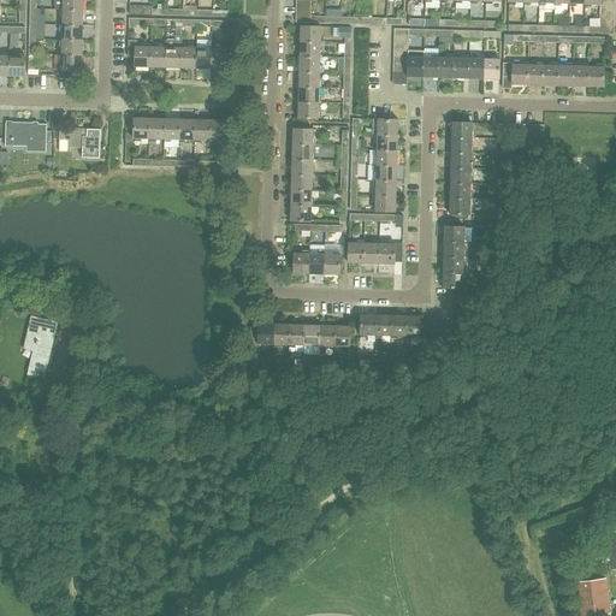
[(84,11),(84,0),(63,0),(64,10),(84,11)]
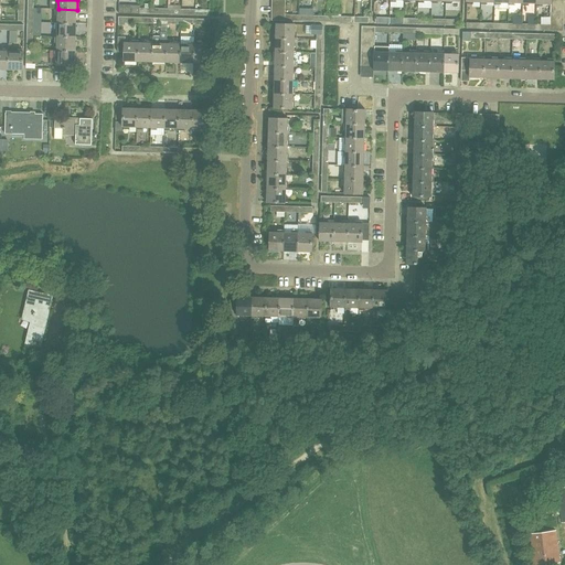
[(77,23),(77,10),(59,9),(57,23),(77,23)]
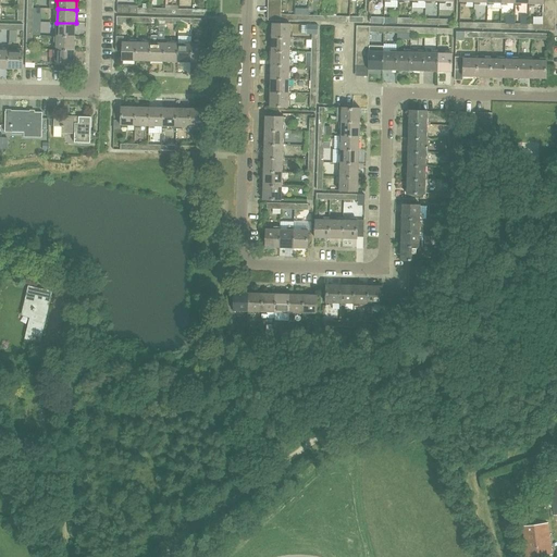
[(76,23),(57,23),(57,36),(75,37),(76,23)]
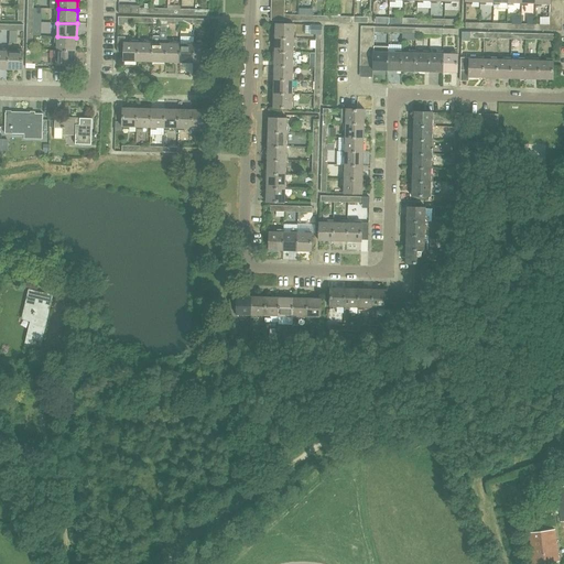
[(275,24),(274,39),(294,39),(294,24),(275,24)]
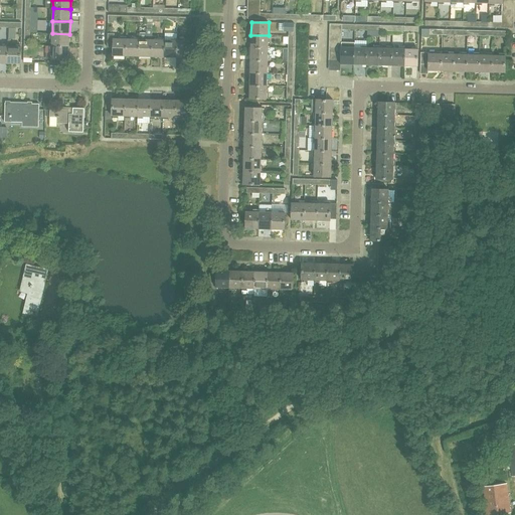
[(139,57),(152,57),(152,39),(152,29),(147,29),(147,33),(140,33),(140,39),(139,57)]
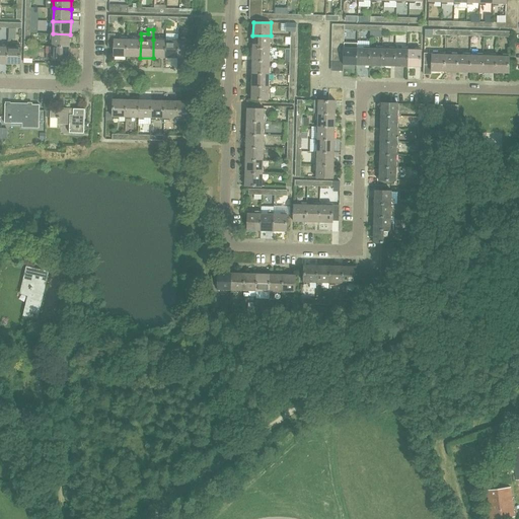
[(458,40),(458,35),(458,30),(446,30),(446,35),(454,35),(454,40),(458,40)]
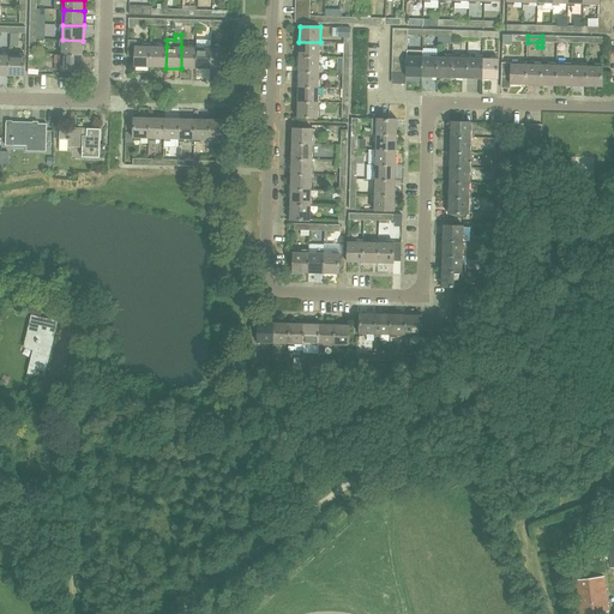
[(83,55),(83,41),(62,40),(61,55),(83,55)]
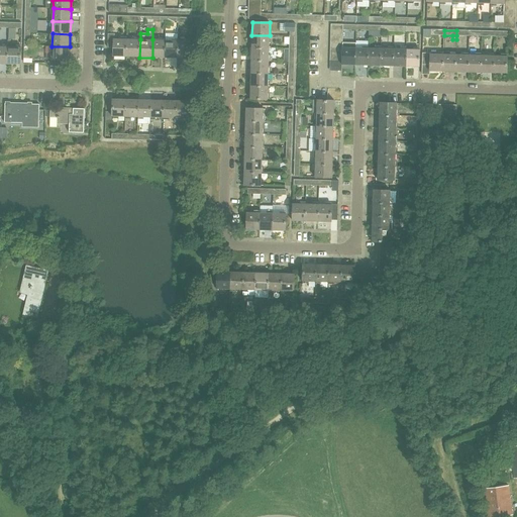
[(114,57),(127,58),(127,39),(115,38),(115,34),(109,34),(108,48),(114,48),(114,57)]
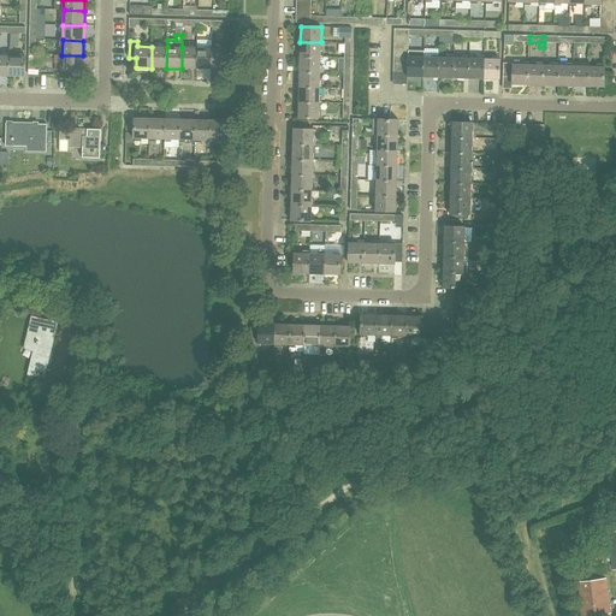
[(321,58),(321,42),(300,42),(300,58),(321,58)]
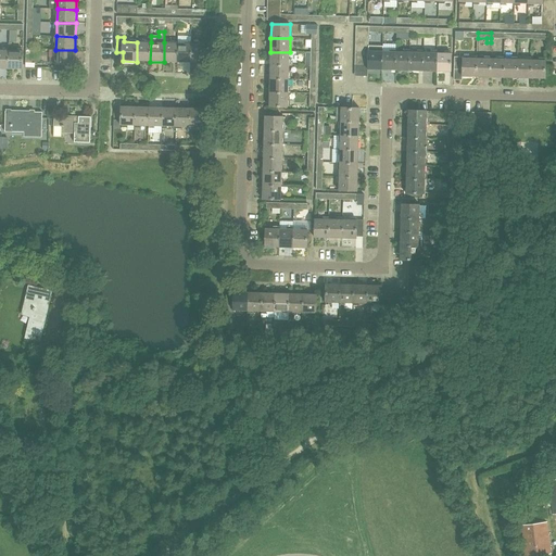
[(306,39),(306,48),(311,48),(317,48),(317,39),(311,39),(306,39)]
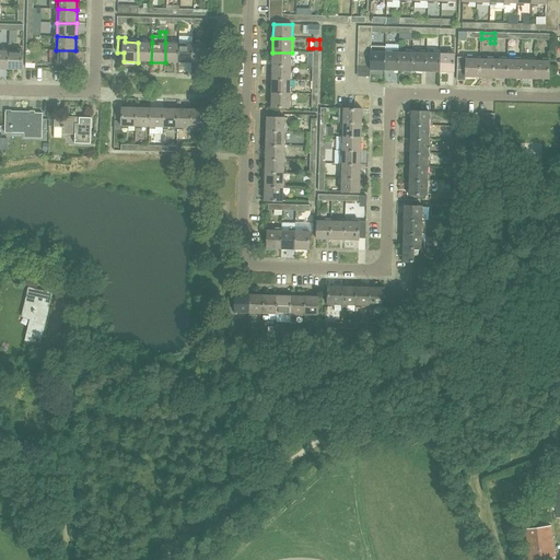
[(152,43),(138,43),(138,62),(151,62),(152,43)]
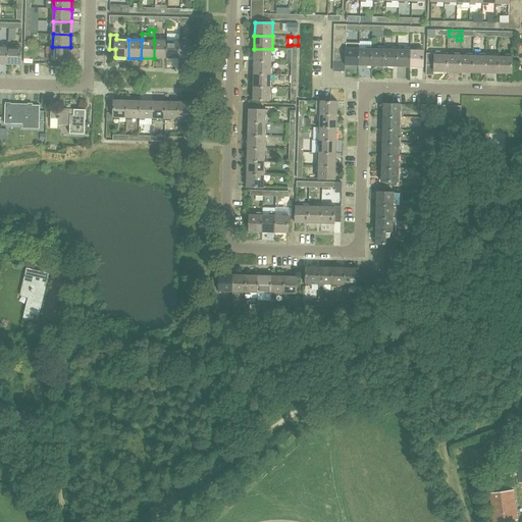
[(167,41),(154,40),(154,58),(166,59),(167,41)]
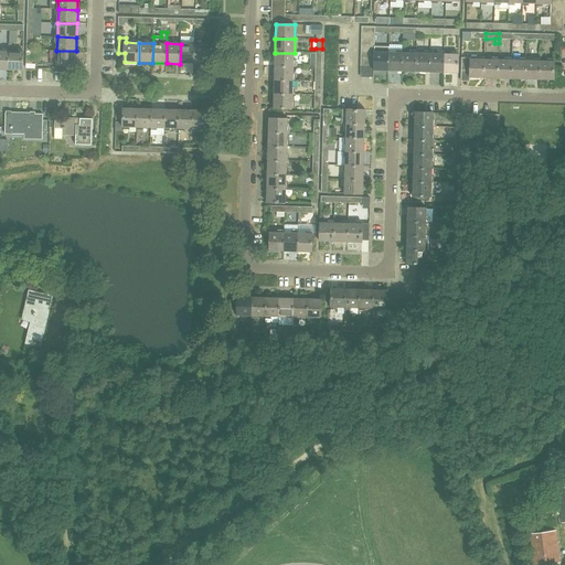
[(194,44),(181,44),(180,64),(194,64),(194,44)]
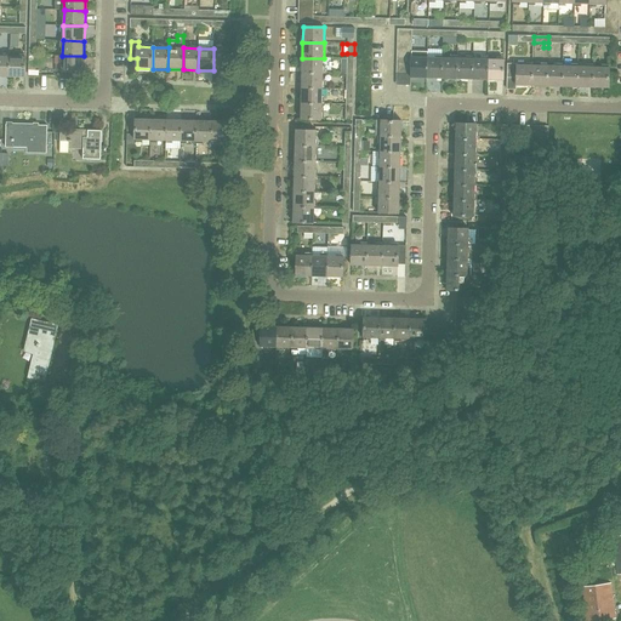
[(229,49),(214,49),(214,70),(229,70),(229,49)]
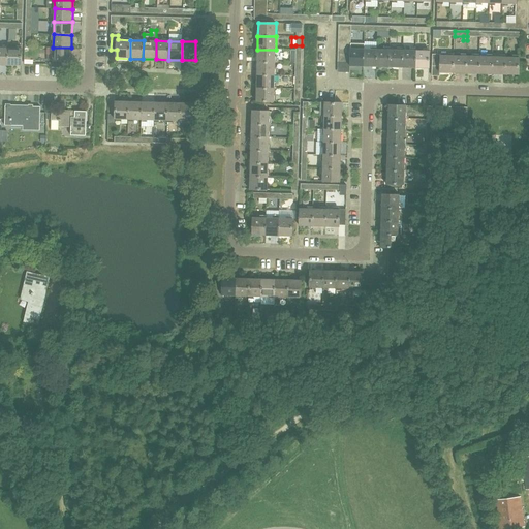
[(358,43),(350,43),(350,50),(350,56),(350,63),(350,66),(364,66),(364,50),(364,43),(358,43)]
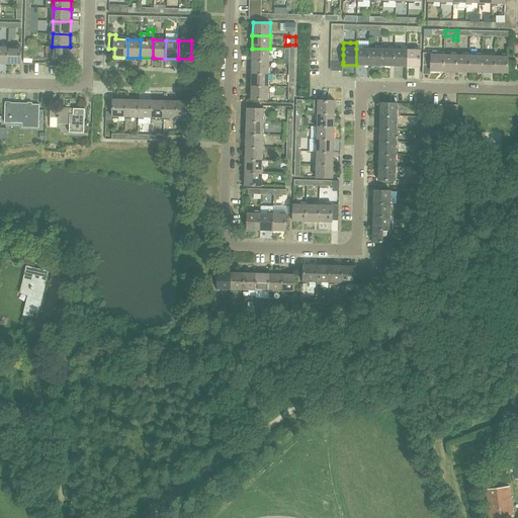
[(21,64),(21,59),(21,48),(8,47),(7,64),(21,64)]
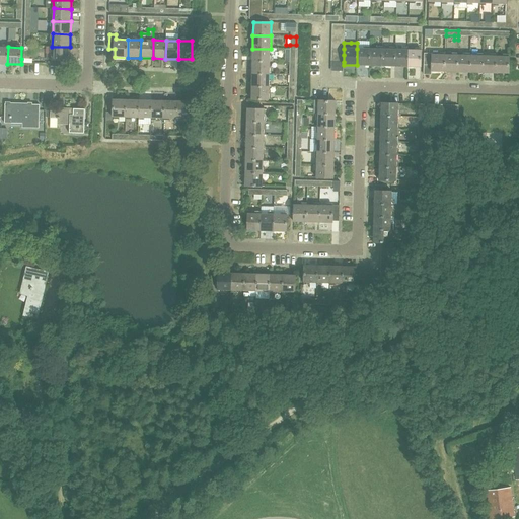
[(70,47),(52,47),(47,47),(47,52),(52,53),(52,60),(69,60),(70,47)]
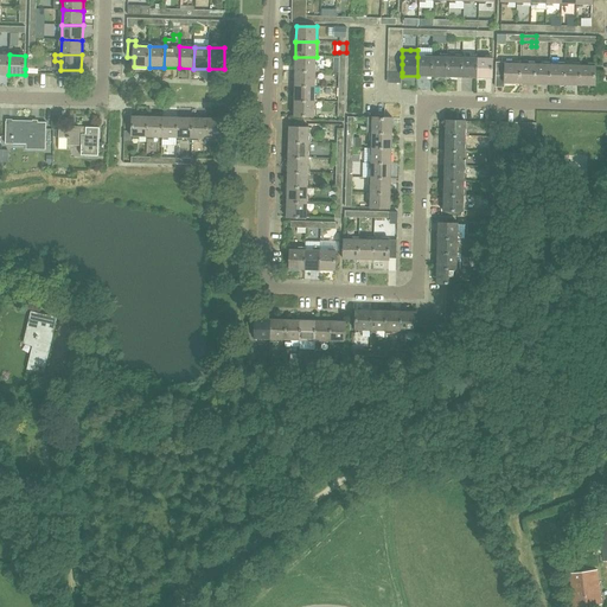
[(295,57),(295,71),(315,72),(317,57),(295,57)]
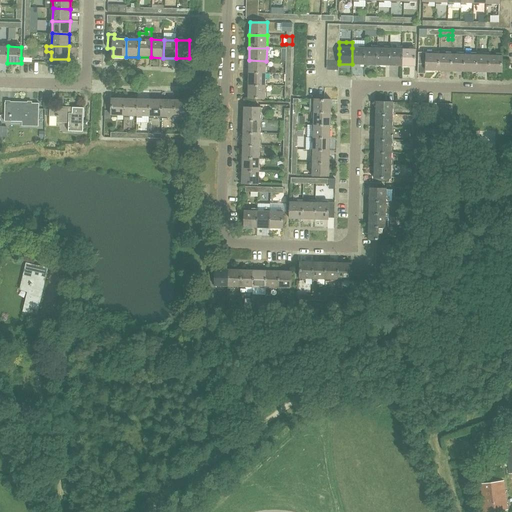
[(352,64),(365,65),(365,48),(352,48),(352,64)]
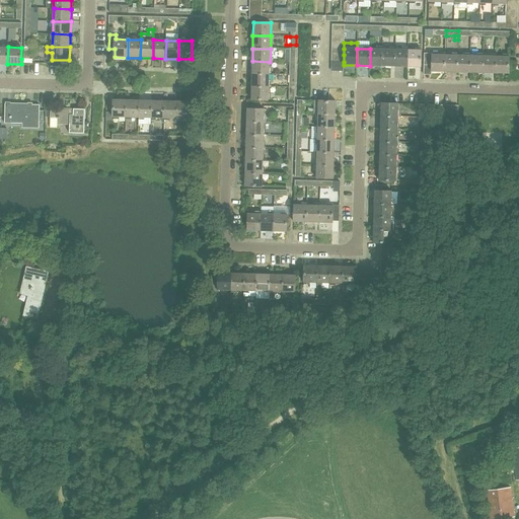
[(370,49),(370,66),(382,66),(383,49),(370,49)]
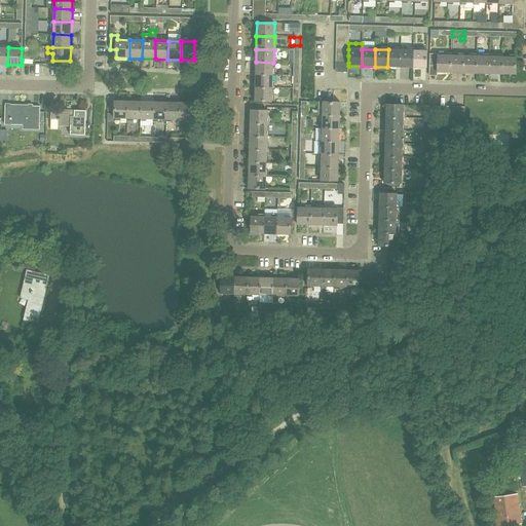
[(387,67),(401,67),(401,49),(388,49),(387,67)]
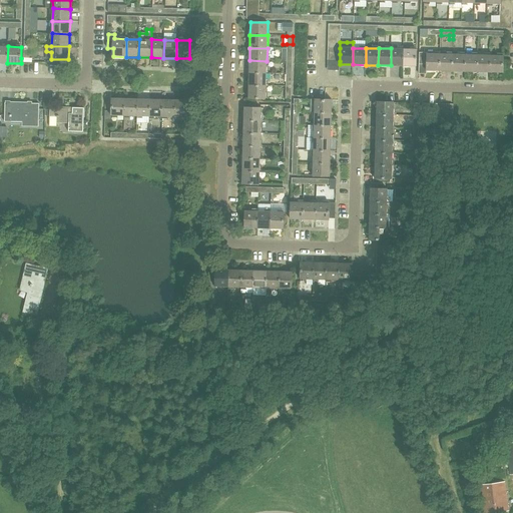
[(391,65),(404,66),(404,48),(391,48),(391,65)]
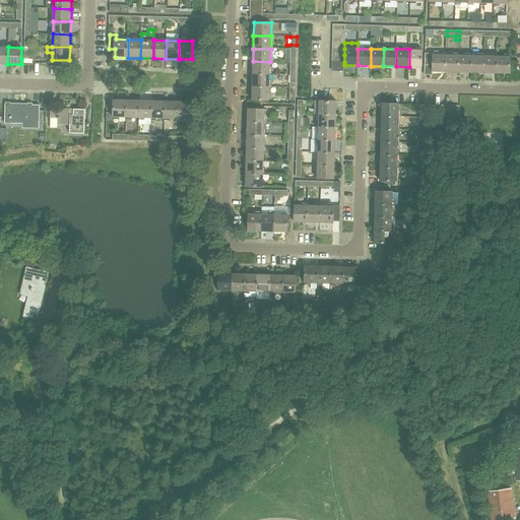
[(421,67),(423,50),(409,49),(409,67),(421,67)]
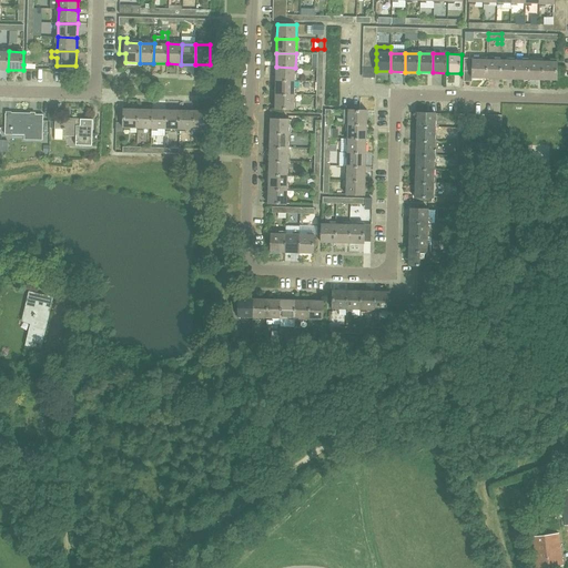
[(473,59),(465,59),(464,71),(473,71),(473,78),(487,79),(487,59),(473,59)]
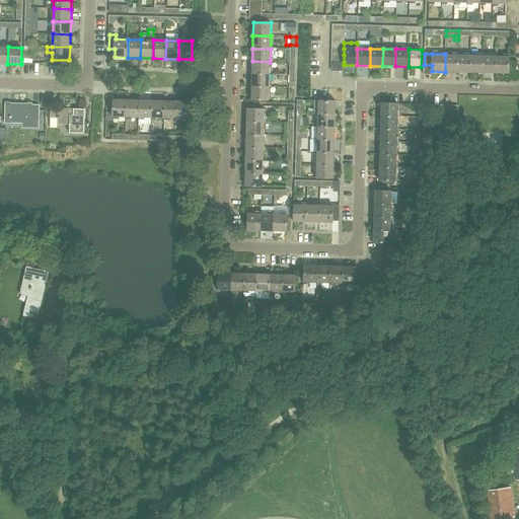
[(445,72),(457,72),(458,54),(445,54),(445,72)]
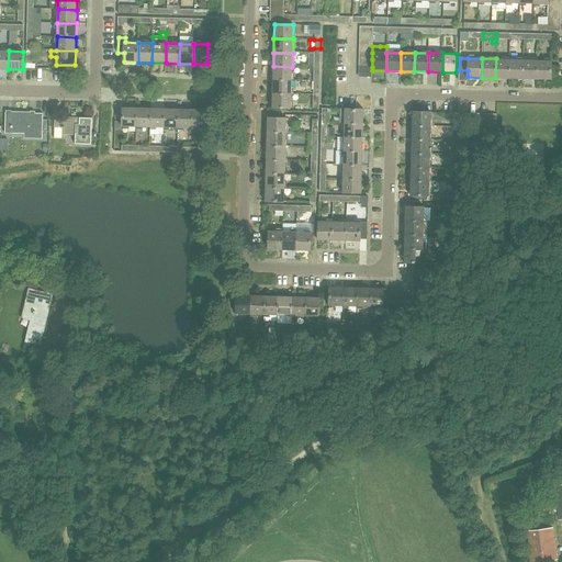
[(495,78),(509,78),(509,59),(496,58),(495,78)]
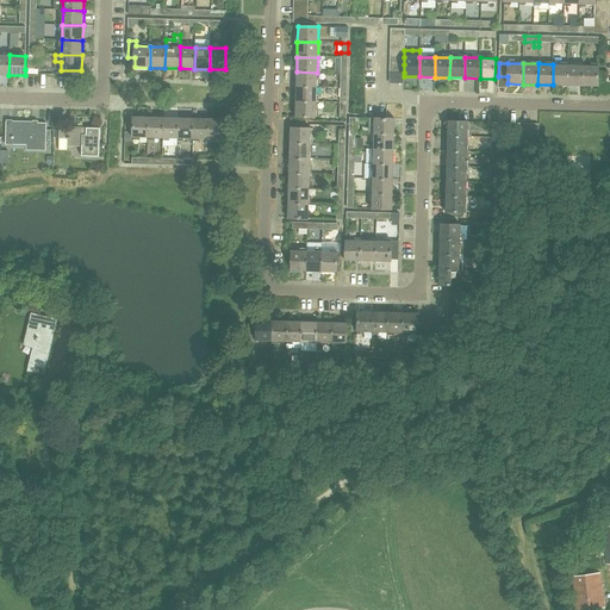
[(553,85),(567,86),(568,64),(553,64),(553,85)]
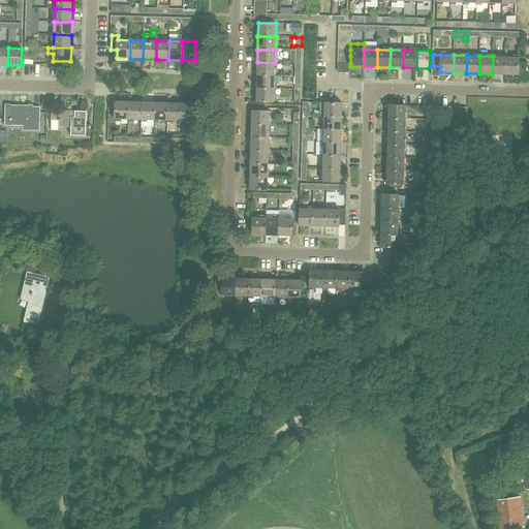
[(492,74),(505,74),(505,56),(493,56),(492,74)]
